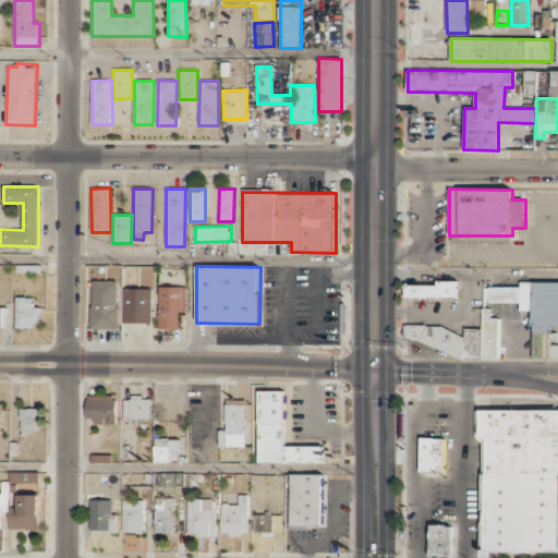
[(92,328),(118,328),(119,281),(92,280),(92,328)]
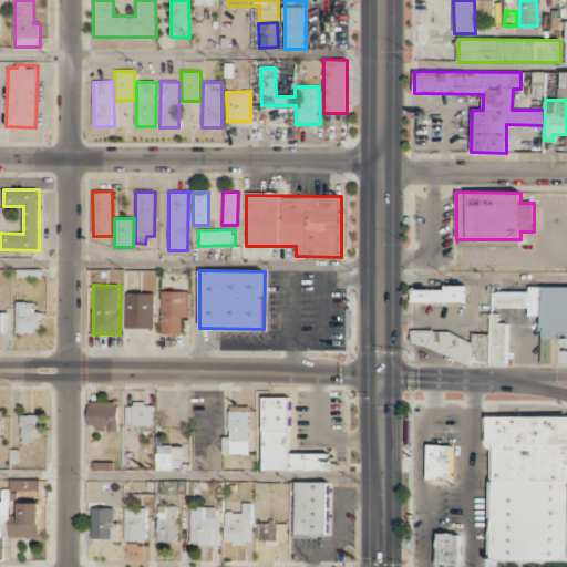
[(464,285),(444,285),(444,289),(412,289),(413,303),(465,302),(464,285)]
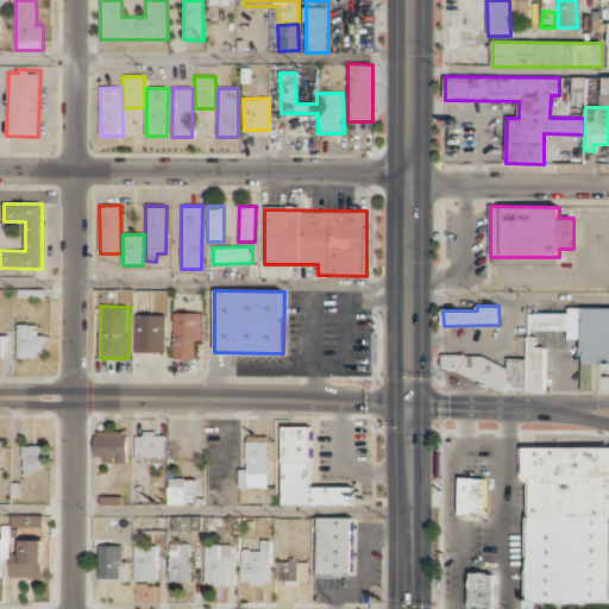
[(608,308),(566,308),(566,313),(527,313),(527,330),(567,330),(567,339),(582,339),(581,364),(588,364),(588,376),(582,376),(582,389),(608,389),(608,377),(601,377),(602,356),(608,356),(608,308)]
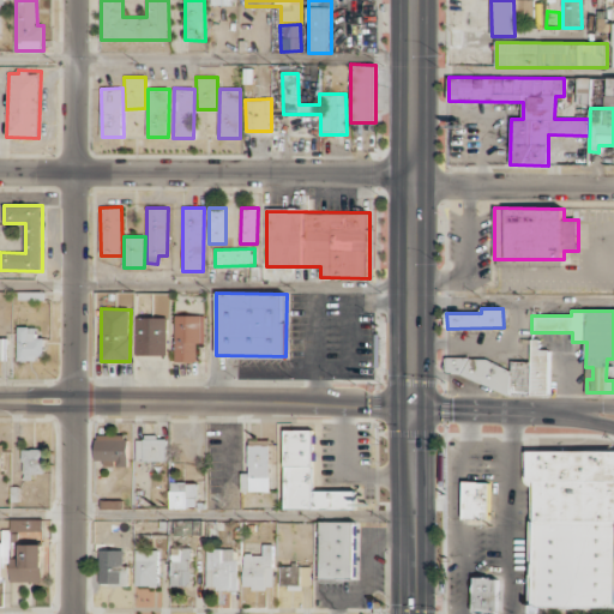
[(196,362),(197,343),(205,343),(205,315),(175,314),(174,361),(196,362)]
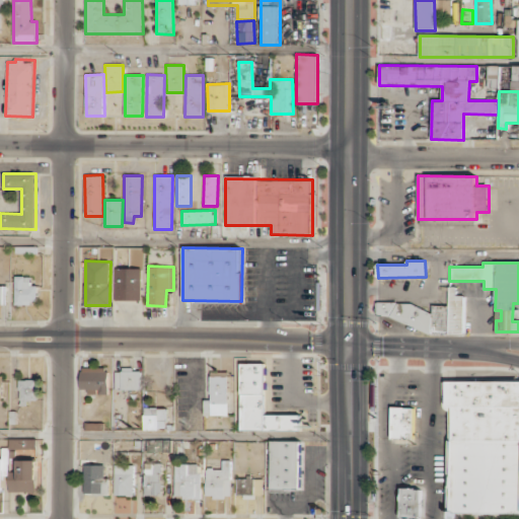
[(142,300),(141,268),(115,269),(115,300),(142,300)]
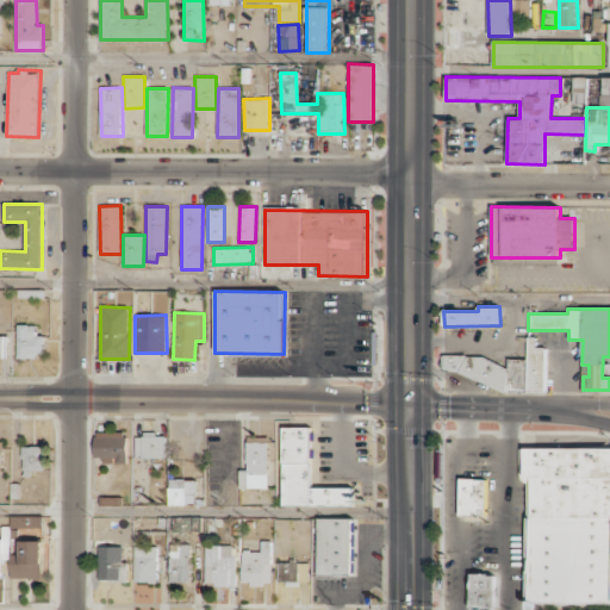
[(44,358),(44,335),(37,335),(37,325),(18,324),(18,358),(44,358)]
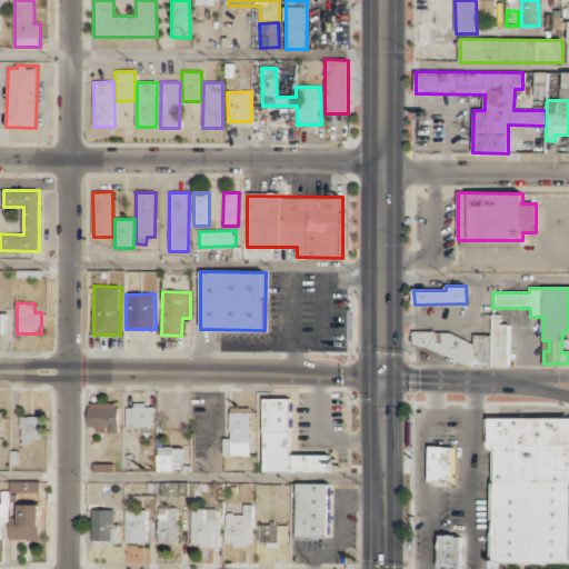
[(413,331),(412,346),(423,346),(459,361),(460,361),(470,365),(482,365),(483,366),(508,366),(509,323),(499,323),(499,315),(492,315),(491,335),(472,335),(472,342),(447,331),(413,331)]
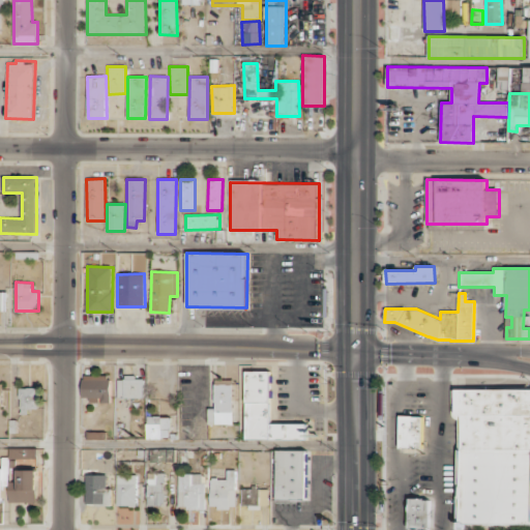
[(245,371),(244,439),(306,440),(306,423),(270,423),(270,371),(245,371)]
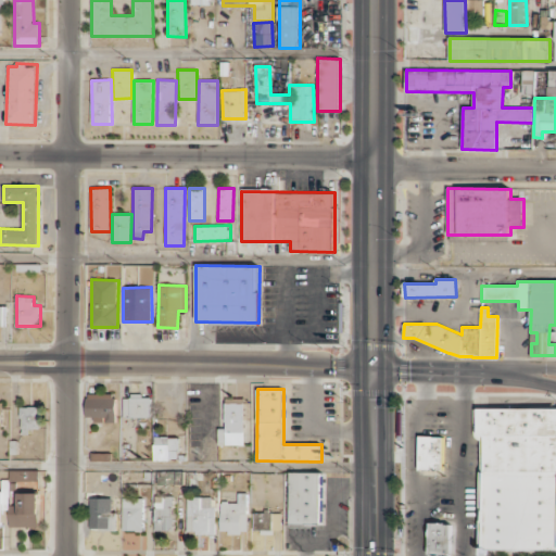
[(116,394),(86,393),(86,420),(115,420),(116,394)]
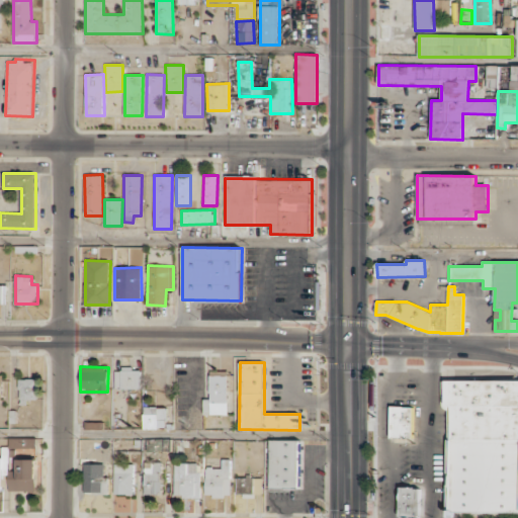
[(141,390),(141,369),(115,369),(114,389),(141,390)]
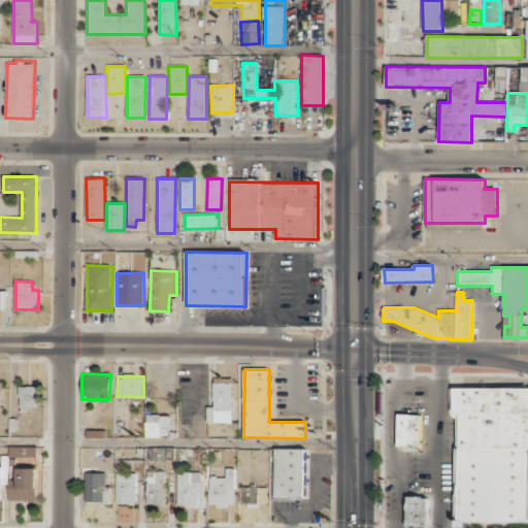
[(232,383),(213,383),(215,406),(207,406),(207,423),(233,423),(232,383)]
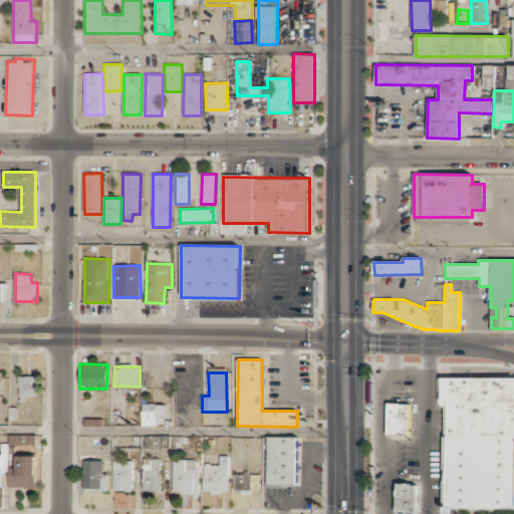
[(19,376),(19,402),(29,402),(29,397),(38,397),(37,375),(19,376)]
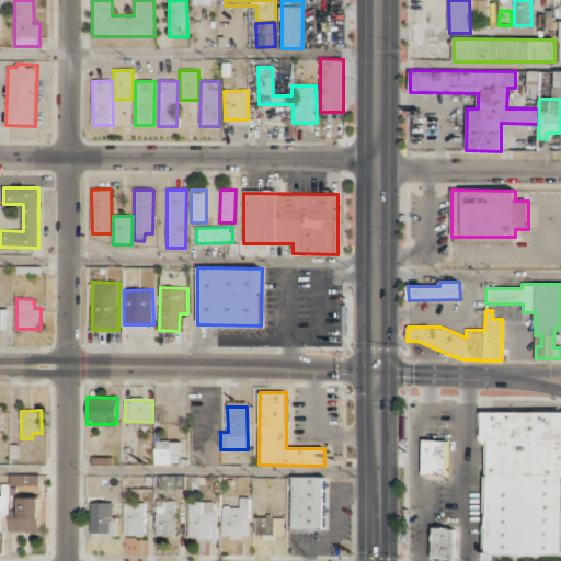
[(484,442),(483,554),(560,554),(560,411),(478,412),(478,442),(484,442)]
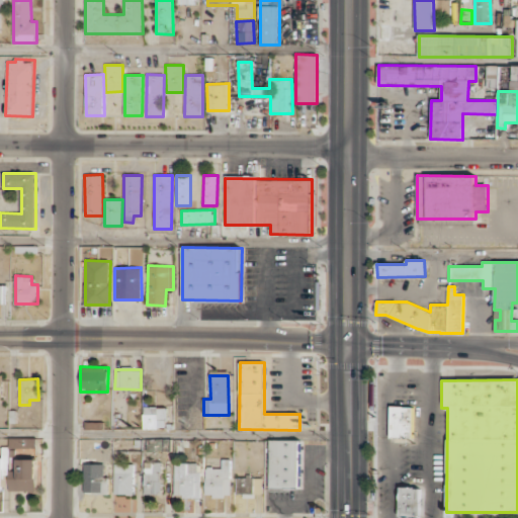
[(390,437),(413,437),(413,407),(391,406),(390,437)]
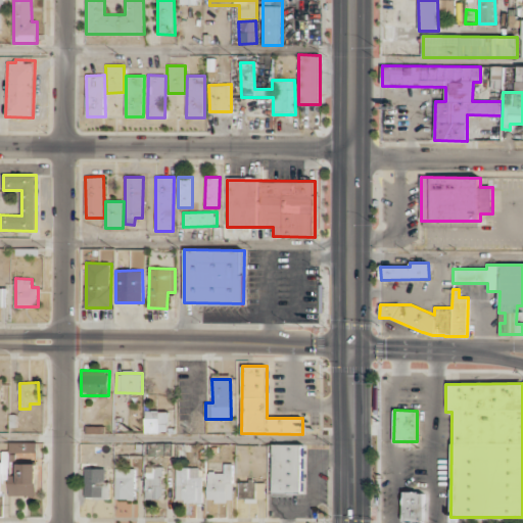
[(145,432),(168,433),(169,411),(145,411),(145,432)]
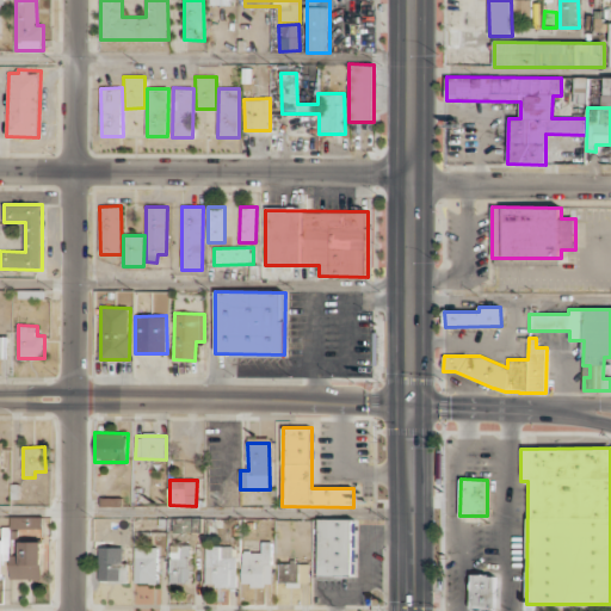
[(43,517),(11,517),(11,528),(43,529),(43,517)]
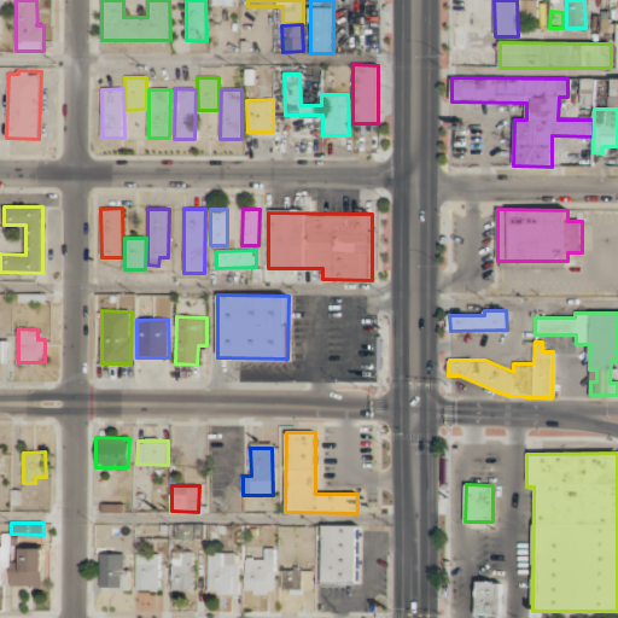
[(357,584),(359,525),(321,524),(320,583),(357,584)]
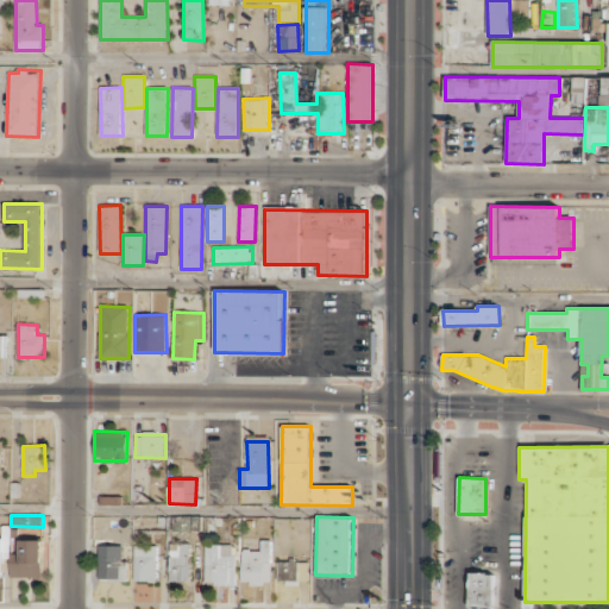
[(44,539),(20,540),(20,552),(10,552),(11,577),(44,577),(44,539)]
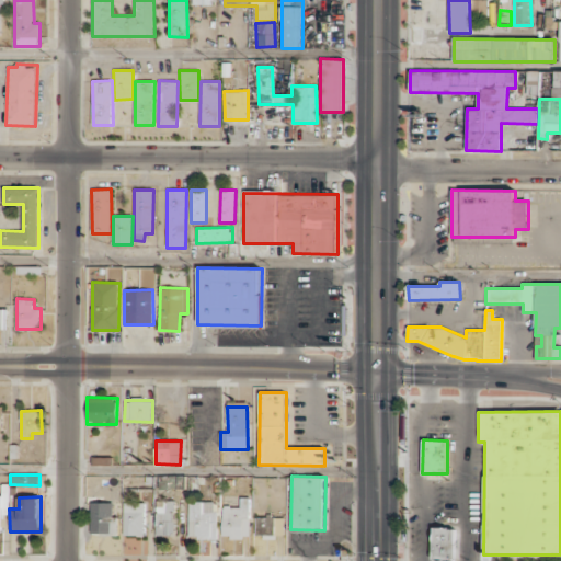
[(249,538),(250,497),(240,497),(240,506),(222,506),(221,537),(249,538)]
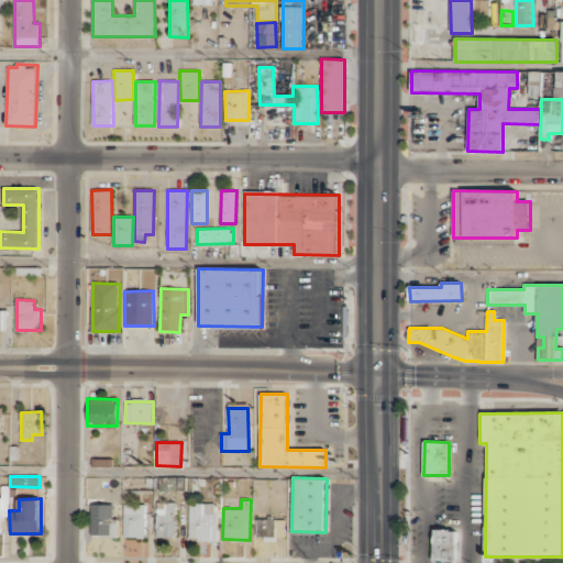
[(176,537),(176,501),(157,501),(157,537),(176,537)]
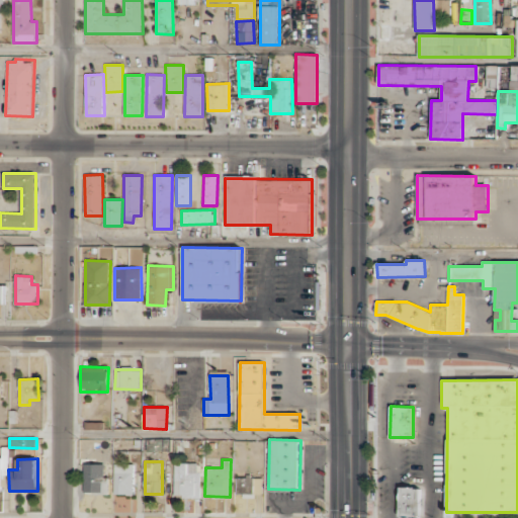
[(201,463),(175,462),(174,497),(200,498),(201,463)]
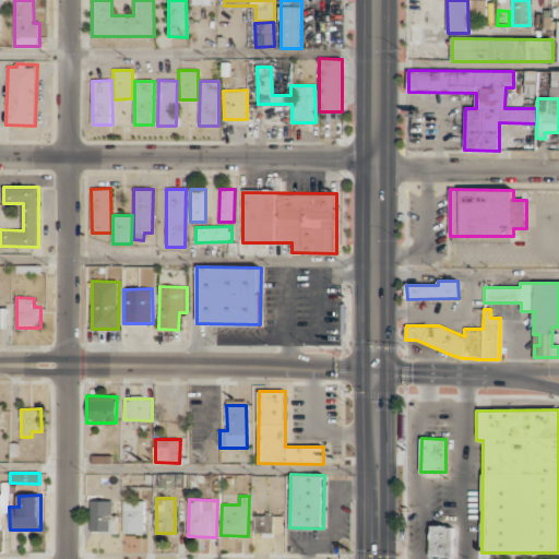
[(113,501),(91,500),(91,532),(117,533),(118,514),(113,514),(113,501)]
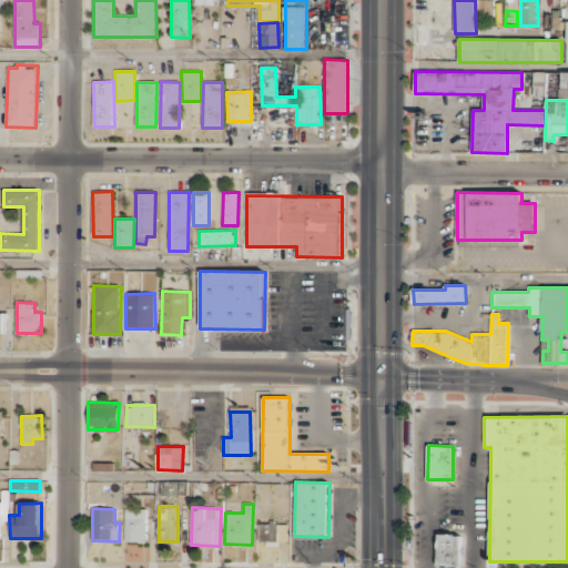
[(125,509),(125,543),(146,543),(145,509),(125,509)]
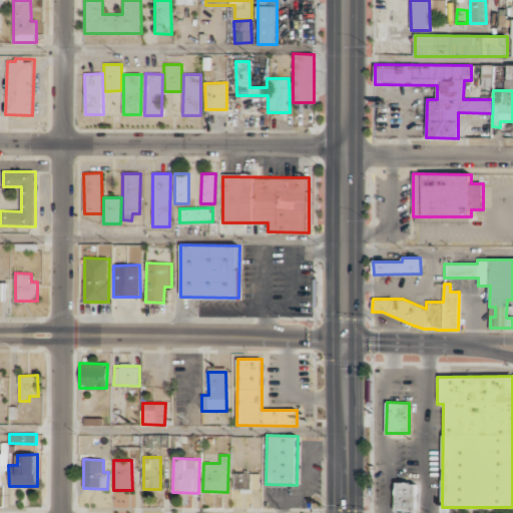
[(234,472),(234,491),(261,491),(261,472),(234,472)]
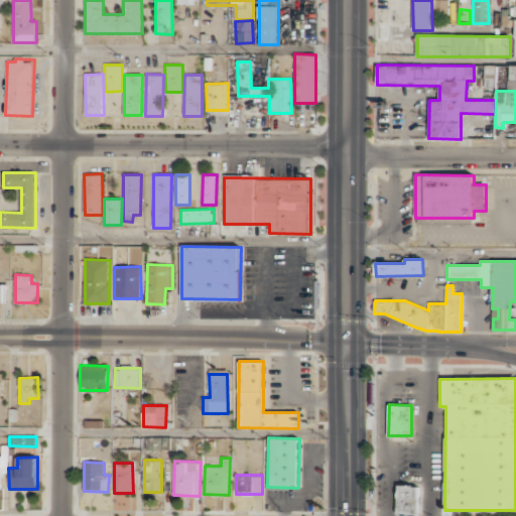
[(419,485),(397,485),(397,515),(418,515),(419,485)]
